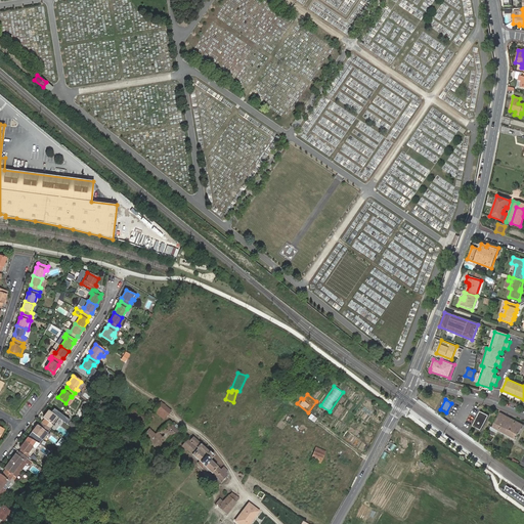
[(156,409),(165,417),(166,418),(171,411),(161,403),(156,409)]
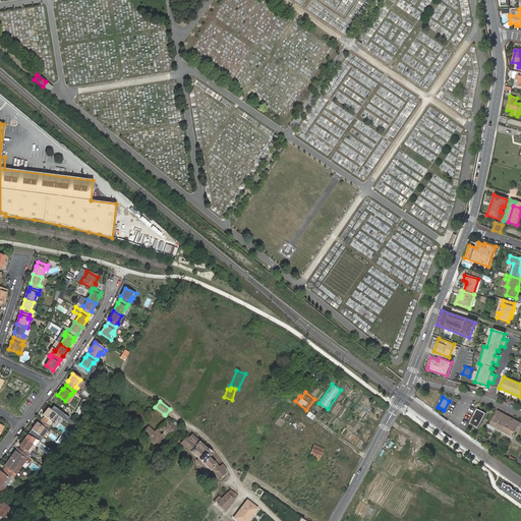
[(66,421),(69,417),(54,406),(51,409),(49,407),(43,415),(45,416),(43,419),(50,424),(52,422),(54,419),(56,420),(59,415),(66,421)]
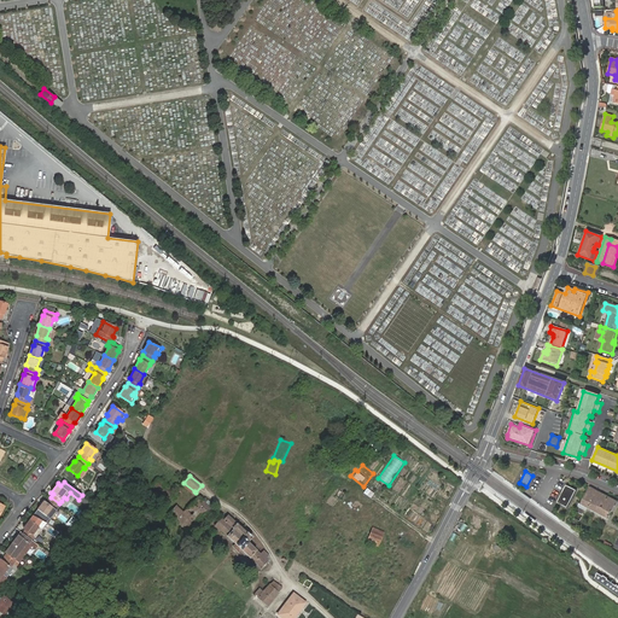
[(184,483),(181,485),(192,495),(194,491),(184,483)]
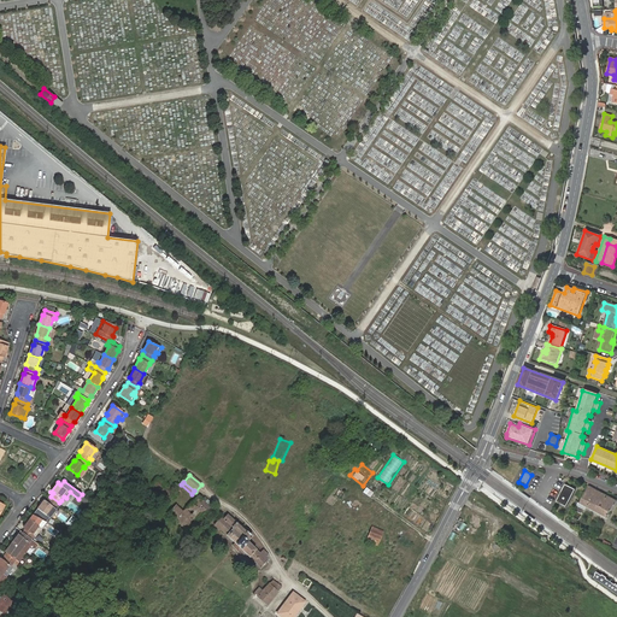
[(575,491),(565,486),(556,503),(566,507),(575,491)]
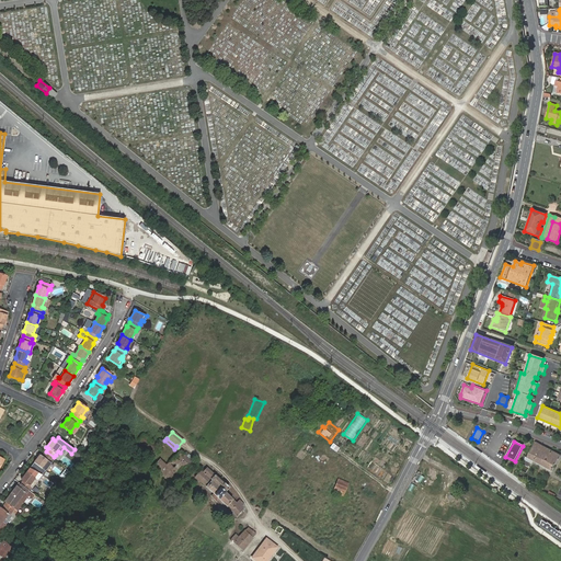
[(560,455),(536,443),(526,458),(551,471),(560,455)]
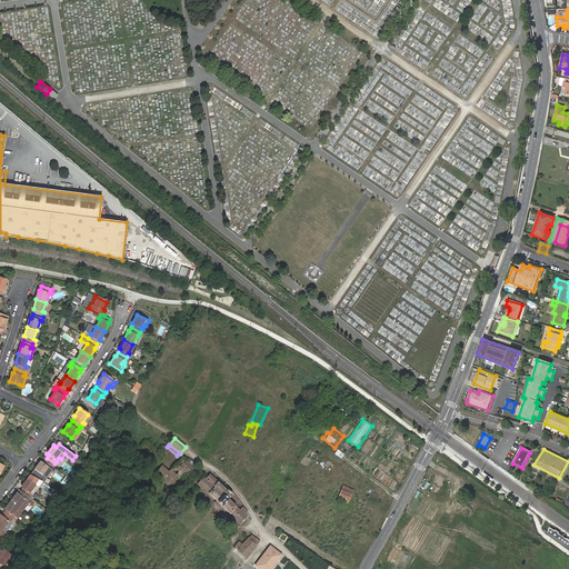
[(52,467),(55,463),(47,458),(43,460),(42,459),(30,475),(42,481),(51,471),(48,468),(50,466),(52,467)]
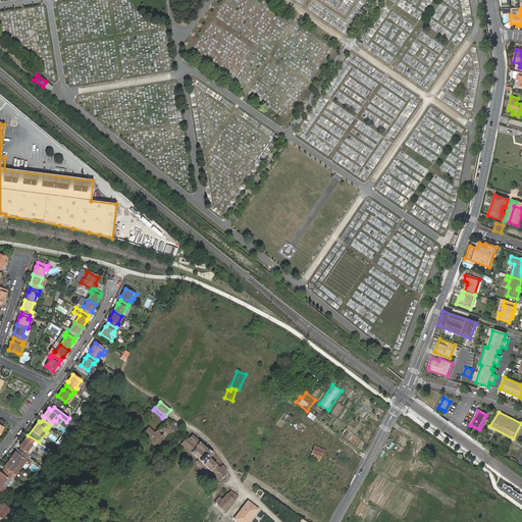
[(157,449),(180,427),(173,420),(171,422),(168,420),(154,433),(148,427),(142,434),(157,449)]
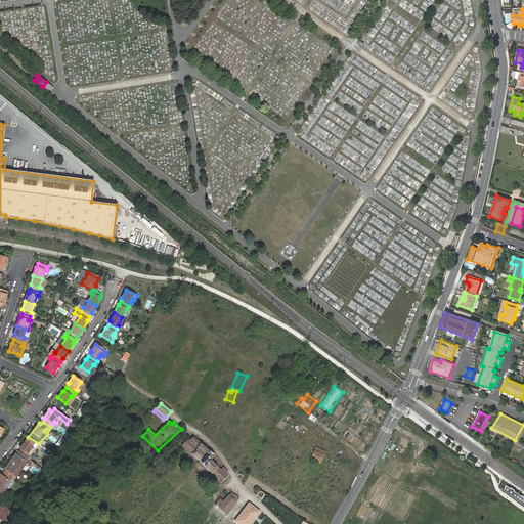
[(19,451),(28,457),(29,454),(28,453),(30,450),(33,452),(39,443),(28,437),(19,448),(22,449),(19,451)]
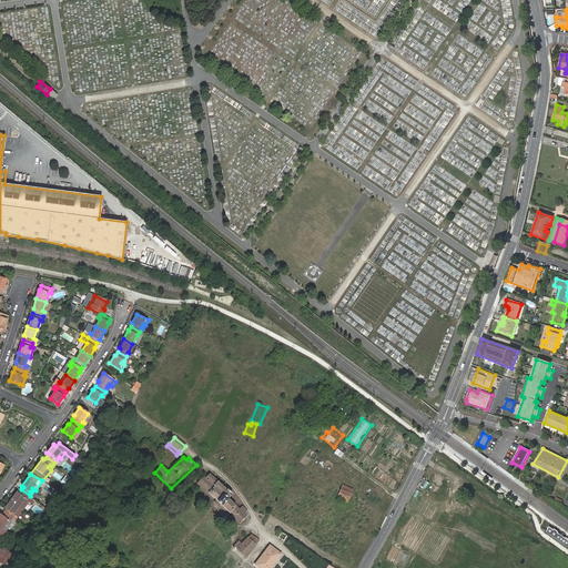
[(215,500),(222,506),(239,521),(245,515),(244,514),(247,510),(242,506),(239,509),(227,498),(231,494),(210,474),(205,478),(203,476),(196,483),(215,500)]
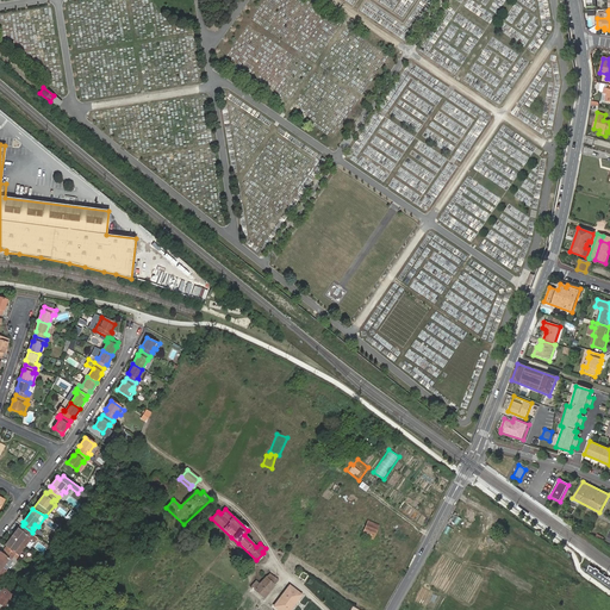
[(379,526),(368,521),(362,535),(373,540),(379,526)]
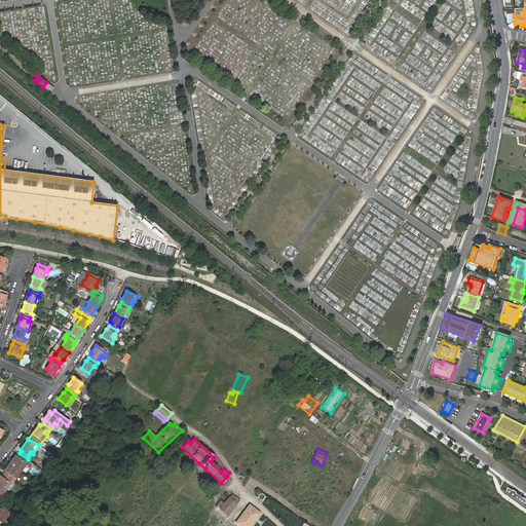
[(32,462),(28,459),(20,453),(17,456),(16,455),(10,462),(17,467),(22,471),(27,463),(30,466),(32,462)]
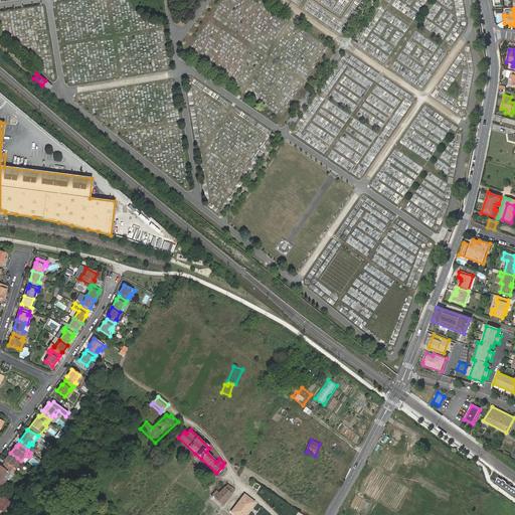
[(11,466),(17,458),(10,453),(5,461),(6,462),(4,464),(11,470),(13,467),(11,466)]
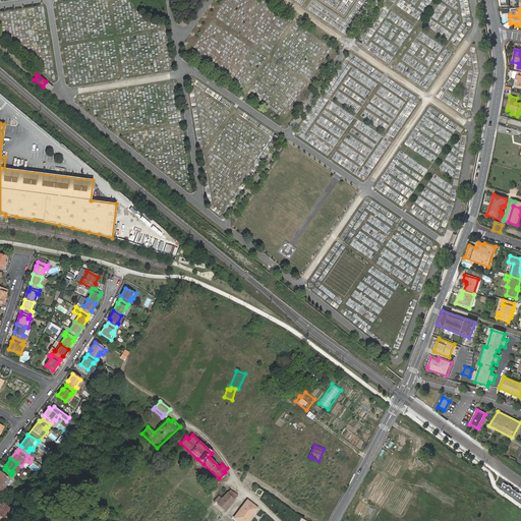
[(9,478),(11,475),(4,469),(2,472),(0,471),(0,481),(2,483),(4,485),(9,478)]
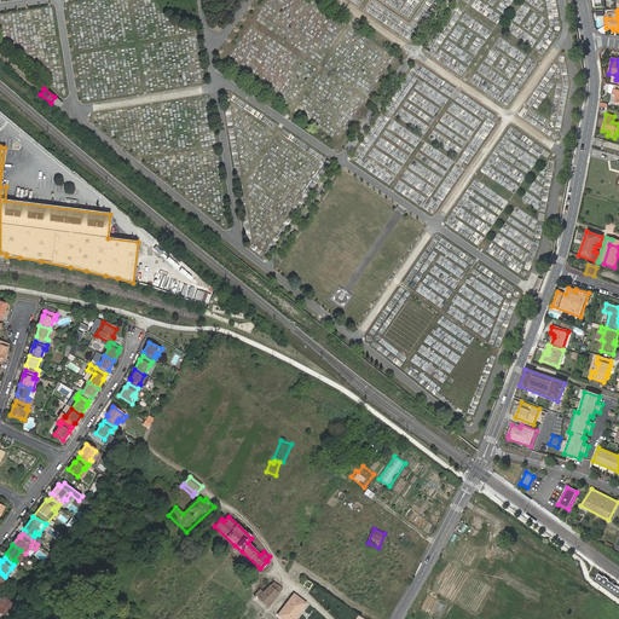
[(262,593),(260,590),(255,595),(258,597),(258,599),(268,608),(282,589),(273,583),(270,585),(262,593)]
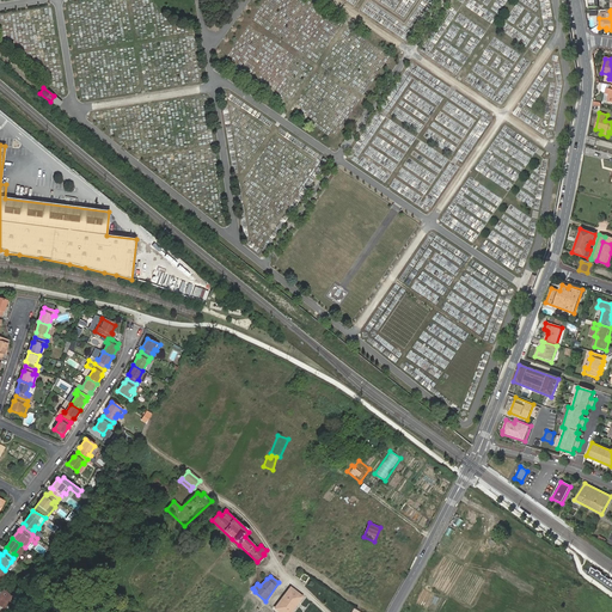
[(5,610),(14,598),(4,588),(0,592),(0,594),(2,597),(0,599),(2,600),(0,603),(0,606),(2,609),(5,610)]
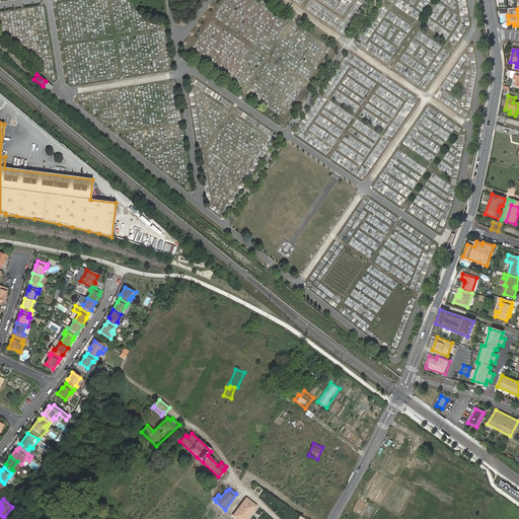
[(246,499),(232,516),(236,518),(246,518),(256,507),(246,499)]
